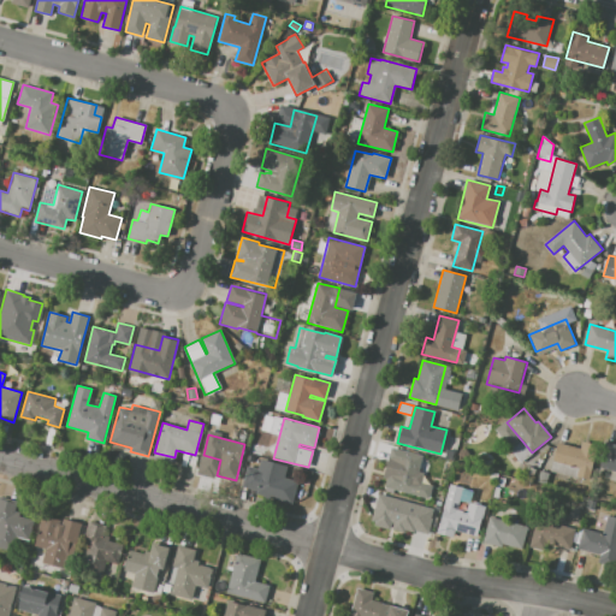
[(557,443),(580,449),(582,440),(598,445),(590,479),(578,477),(579,468),(552,462),(557,443)]
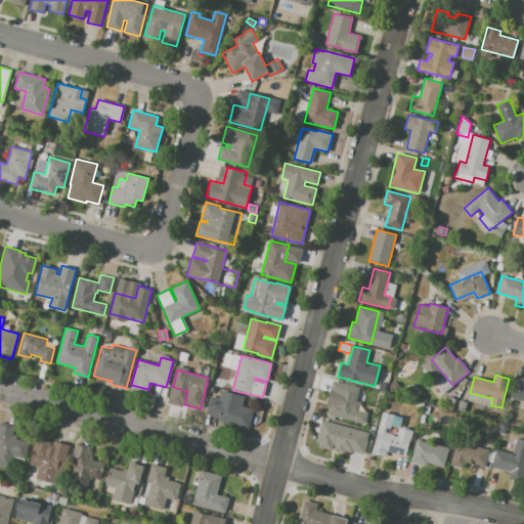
[(515,376),(523,378),(523,400),(510,397),(515,376)]
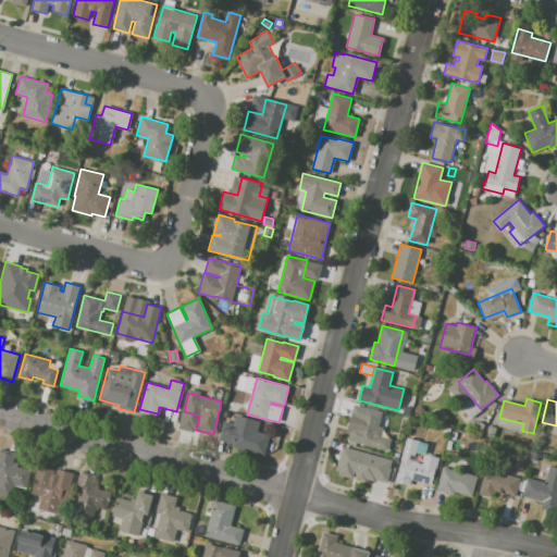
[(354,405),(382,411),(376,435),(391,438),(387,450),(347,441),(351,425),(358,428),(360,419),(350,417),(354,405)]
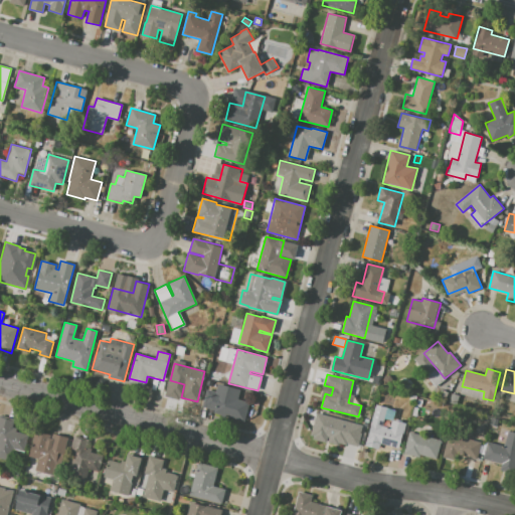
[(207,389),(222,393),(222,395),(249,402),(243,422),(214,414),(214,411),(202,408),(207,389)]
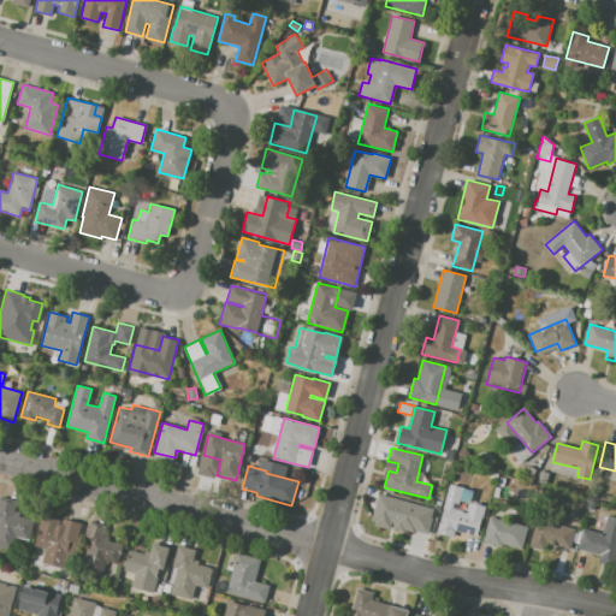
[(450,484),(463,487),(457,509),(466,511),(469,502),(485,507),(477,537),(455,531),(452,538),(437,534),(450,484)]
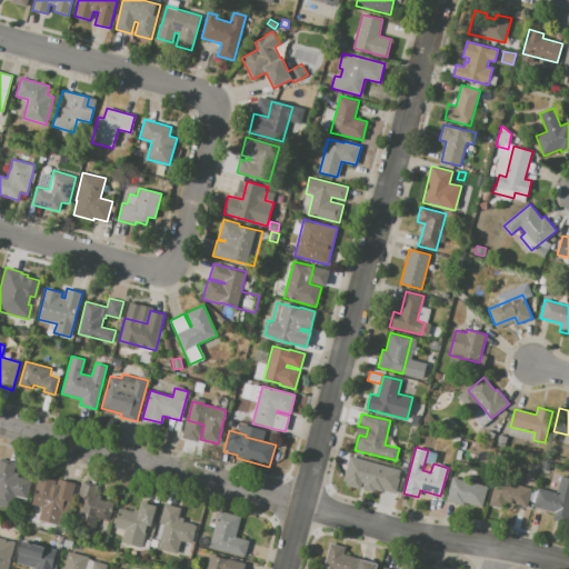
[(353,458),(400,470),(393,495),(366,487),(367,483),(348,479),(353,458)]
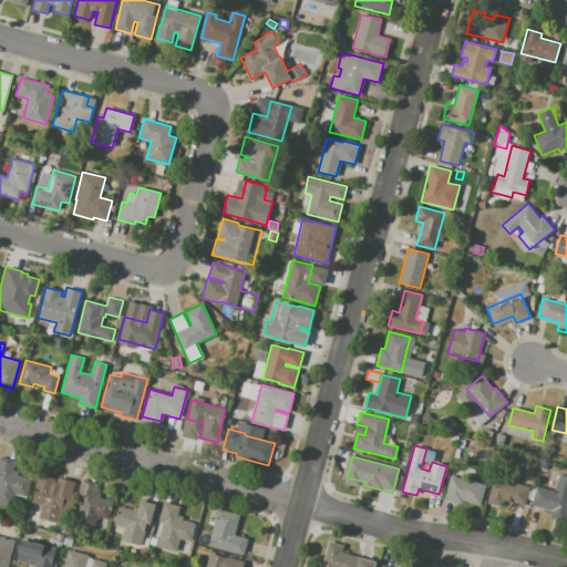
[(0,459),(16,463),(13,471),(19,472),(18,475),(29,478),(24,497),(13,494),(10,507),(0,504),(0,459)]
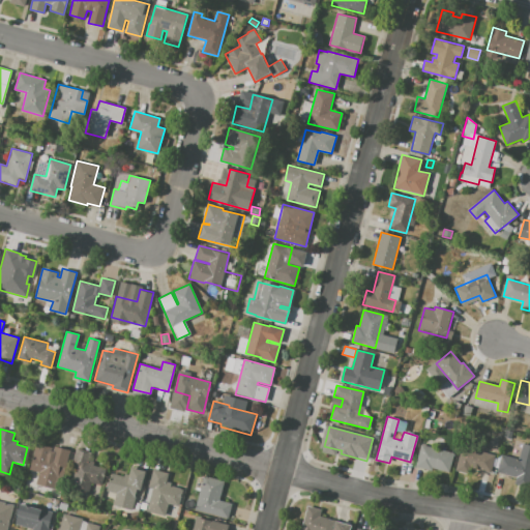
[(490,445),(492,437),(499,439),(496,447),(490,445)]
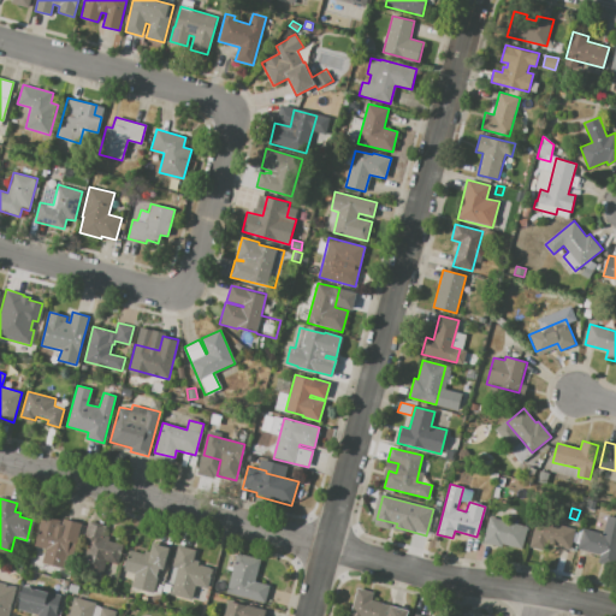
[(42,515),(63,520),(63,517),(82,523),(69,569),(41,562),(45,549),(35,546),(42,515)]
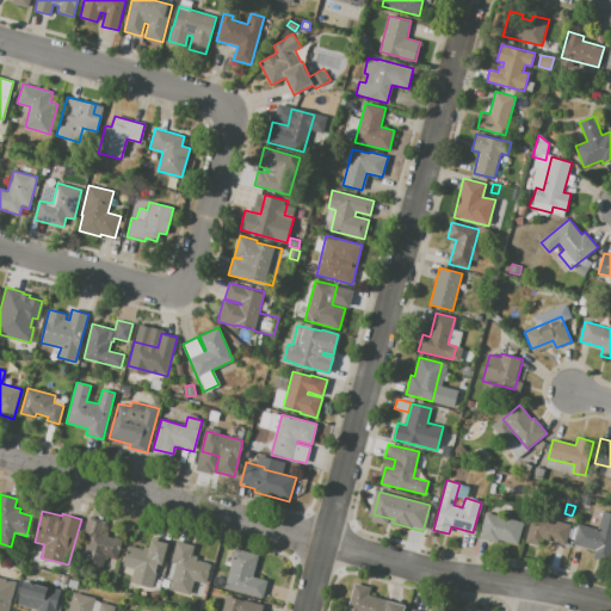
[(578,524),(598,530),(603,511),(610,512),(610,557),(610,562),(593,557),(596,550),(573,544),(578,524)]
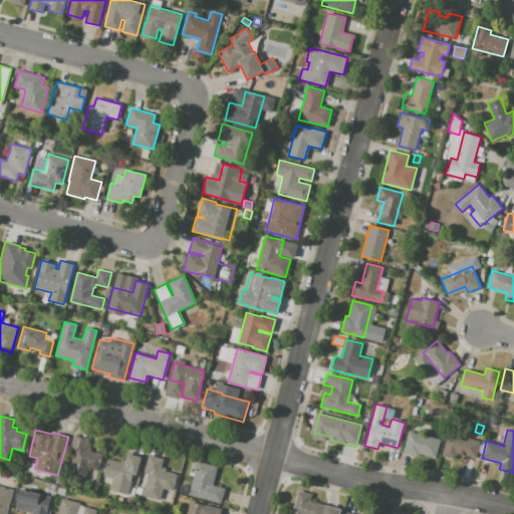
[(409,431),(441,439),(436,458),(418,454),(417,456),(403,452),(409,431)]
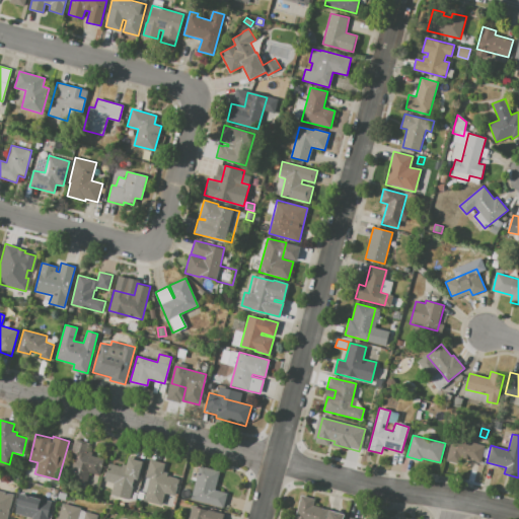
[(452,436),(485,445),(479,464),(461,460),(460,464),(446,460),(452,436)]
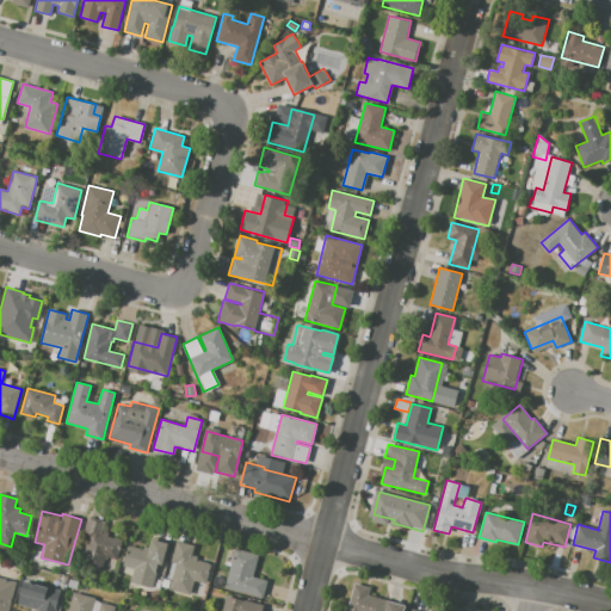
[(87,519),(104,523),(103,531),(109,532),(107,536),(122,541),(117,559),(106,556),(103,572),(80,566),(87,538),(82,537),(87,519)]
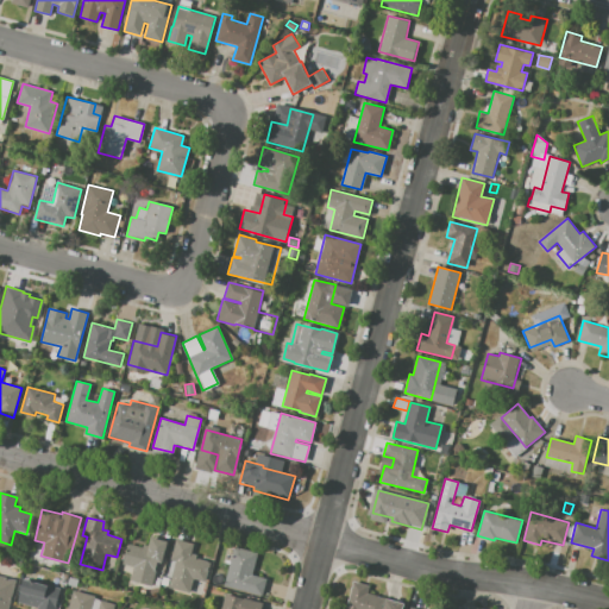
[(127,544),(143,547),(143,544),(149,545),(151,538),(169,542),(163,564),(156,562),(154,570),(156,570),(152,585),(130,579),(132,566),(123,564),(127,544)]
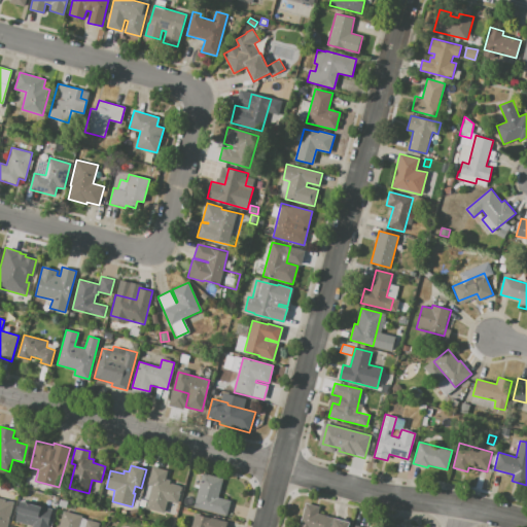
[(152,466),(167,470),(165,479),(170,481),(170,483),(181,486),(177,503),(167,500),(164,513),(146,507),(151,486),(147,485),(152,466)]
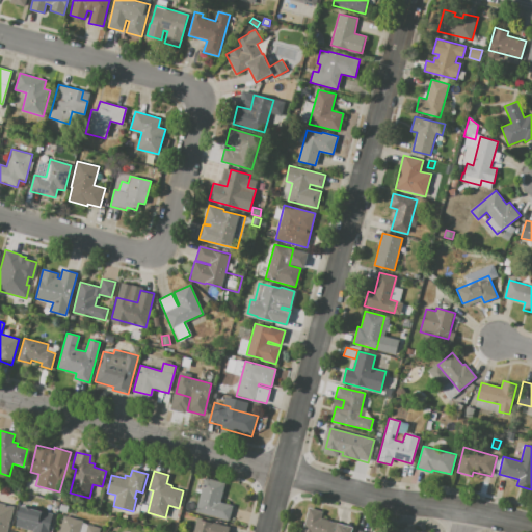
[(205,477),(225,483),(220,502),(233,505),(229,521),(195,512),(205,477)]
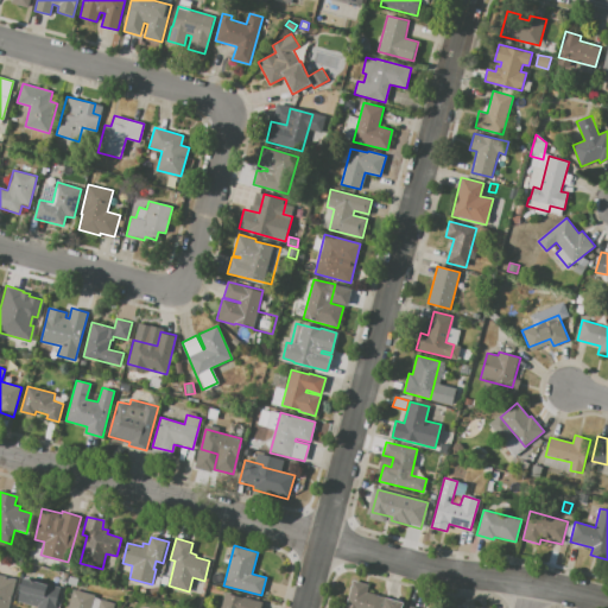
[(0,607),(0,575),(14,580),(6,607),(0,607)]
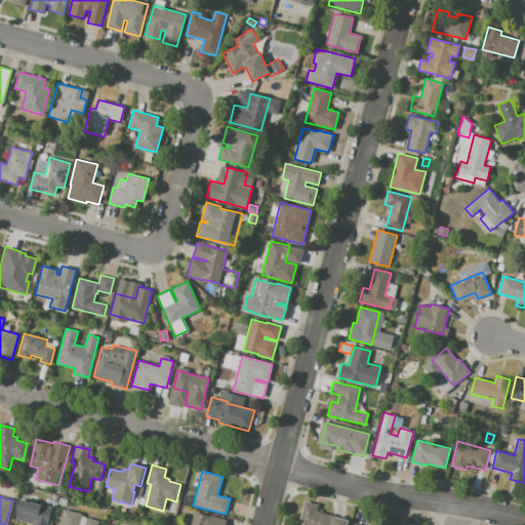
[(17,500),(51,509),(47,524),(32,524),(33,524),(13,520),(17,500)]
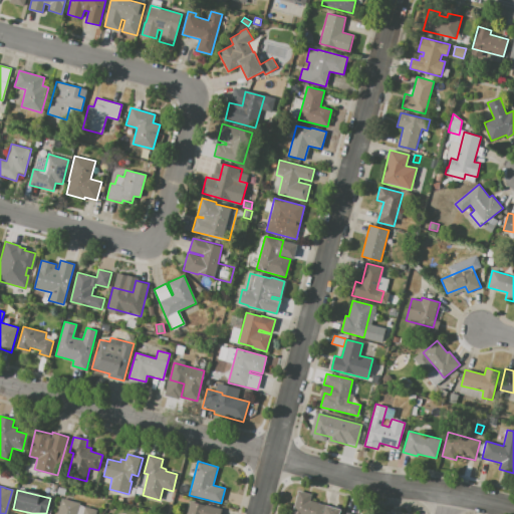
[(291,513),(298,490),(310,493),(309,499),(338,506),(335,513),(291,513)]
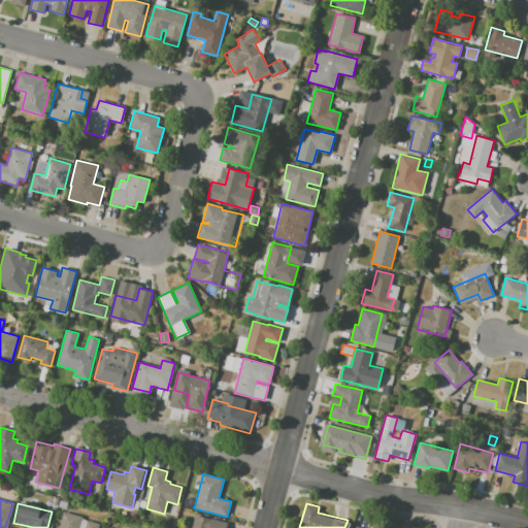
[(57,527),(62,513),(100,524),(99,527),(57,527)]
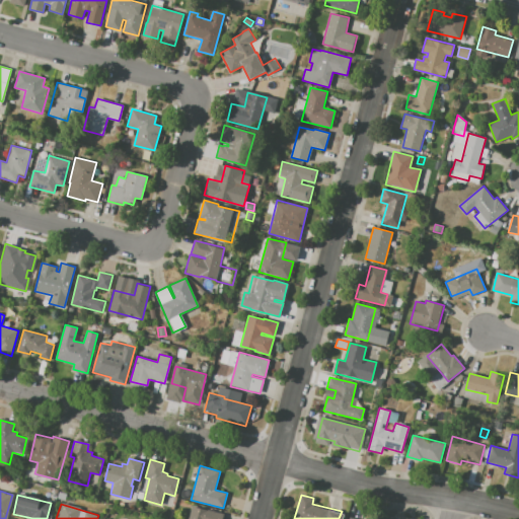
[(188,518),(192,506),(209,510),(223,513),(221,518),(188,518)]
